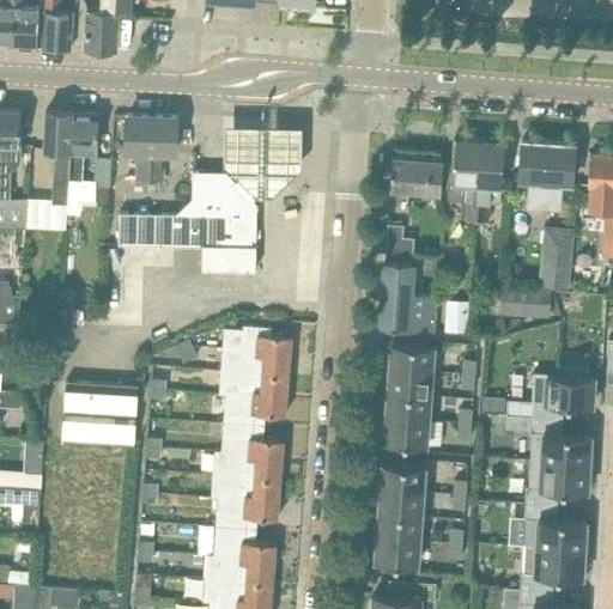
[(0,47),(12,48),(14,0),(2,0),(4,5),(0,5),(0,47)]
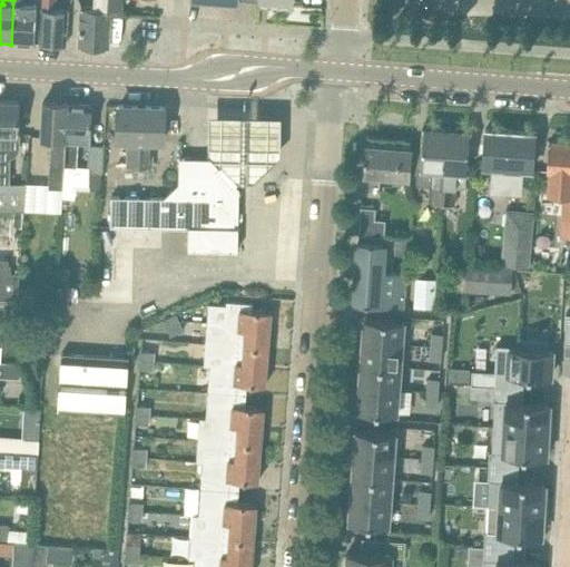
[(13,0),(11,45),(35,46),(37,7),(25,6),(25,0),(13,0)]
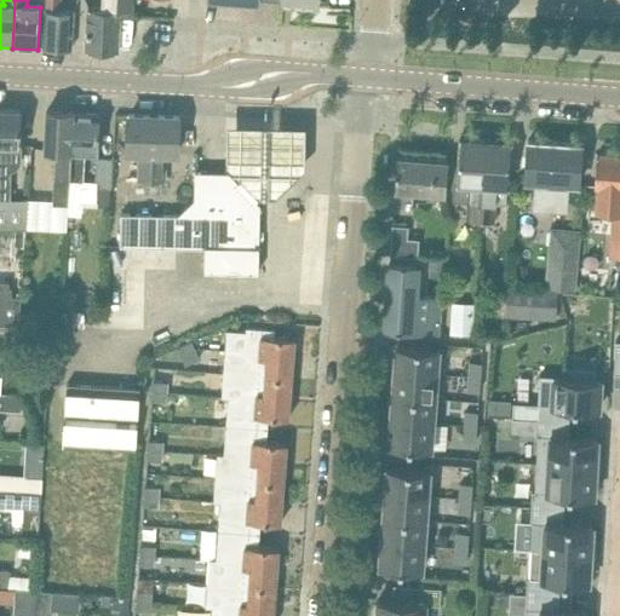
[(59,0),(46,0),(44,26),(42,50),(72,51),(73,12),(59,11),(59,0)]
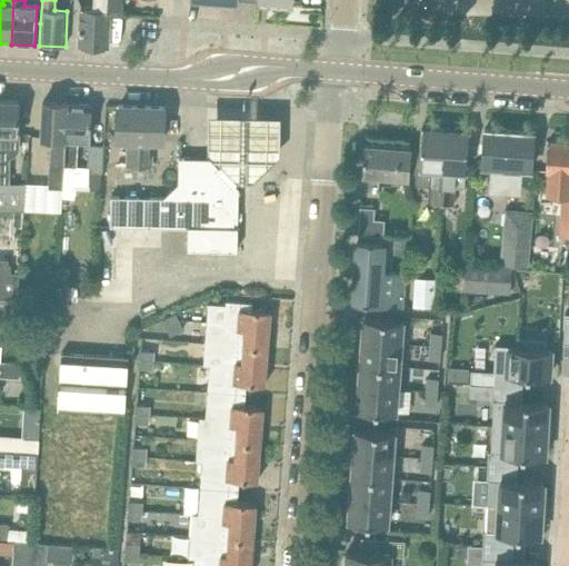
[(81,9),(80,26),(79,48),(108,49),(109,16),(118,17),(118,16),(120,16),(120,0),(93,0),(93,10),(81,9)]
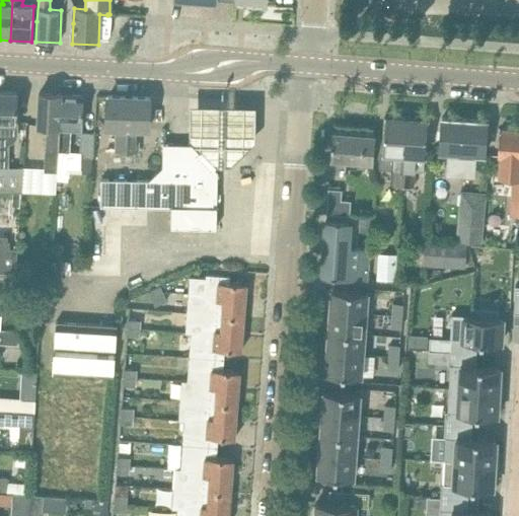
[(0,194),(8,194),(9,145),(14,143),(15,139),(15,134),(16,125),(16,115),(17,94),(0,93),(0,194)]
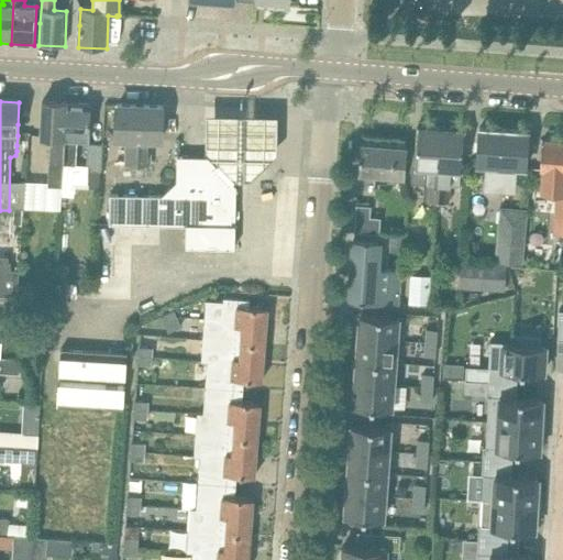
[(41,125),(41,139),(50,139),(48,165),(47,165),(46,188),(45,211),(61,212),(61,199),(64,166),(66,105),(42,103),(41,125)]
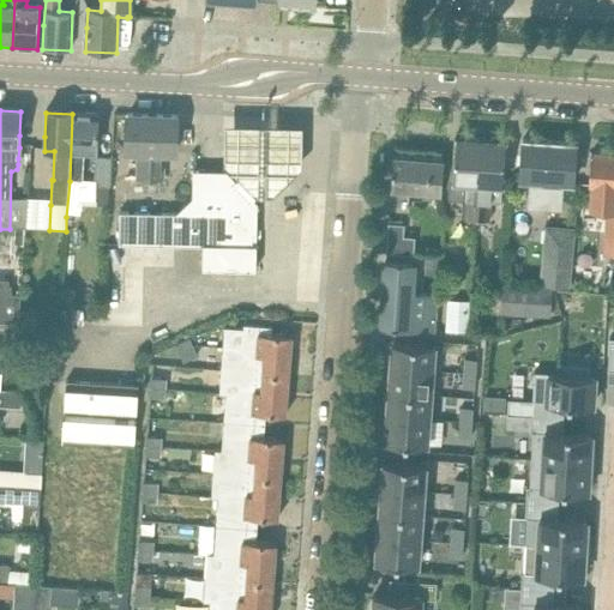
[(70,181),(66,217),(79,217),(82,182),(83,153),(97,153),(98,139),(100,115),(72,114),(70,181)]
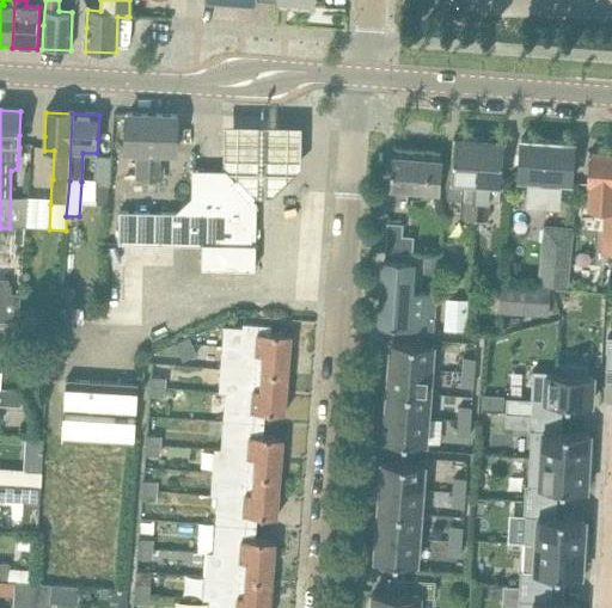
[(127,140),(126,152),(138,153),(136,180),(139,180),(163,180),(164,153),(176,154),(177,118),(127,116),(127,140)]
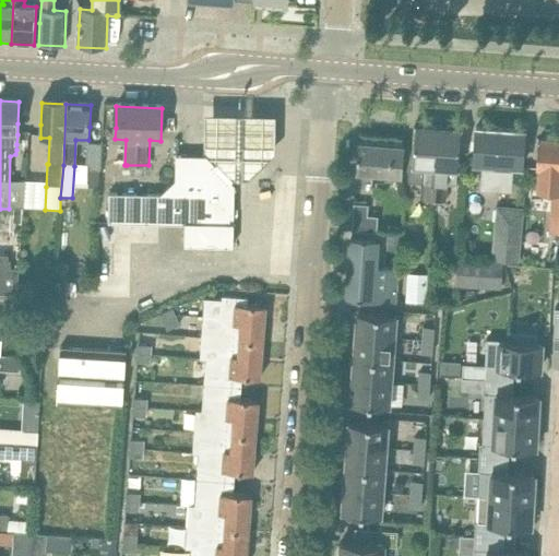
[(274,122),(205,119),(205,161),(230,186),(250,185),(274,163),(274,122)]
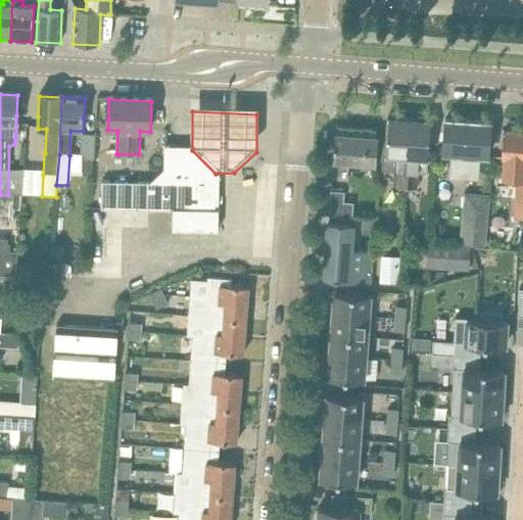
[(410,121),(388,119),(387,140),(378,140),(376,167),(383,173),(394,174),(393,187),(406,188),(410,121)]
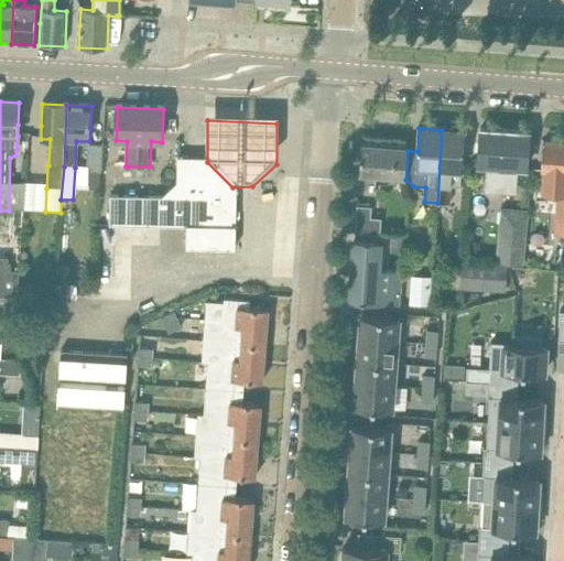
[(442,130),(437,203),(451,204),(453,172),(462,172),(465,131),(442,130)]
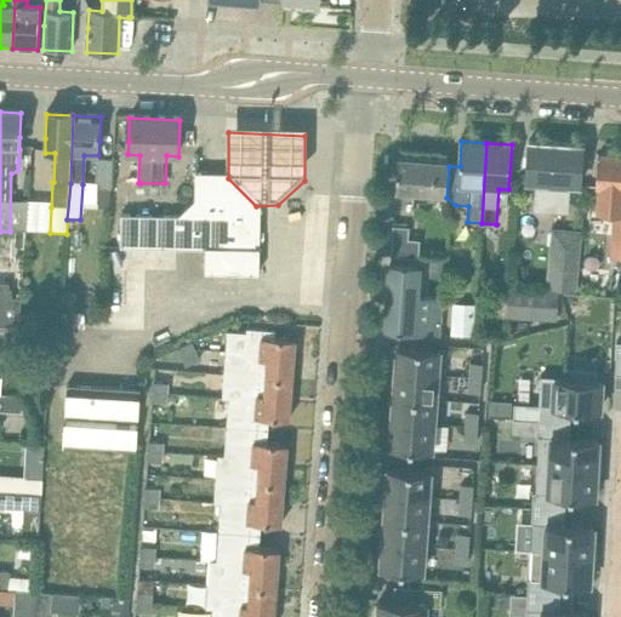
[(582,147),(529,143),(527,183),(536,184),(534,213),(568,216),(570,186),(579,187),(582,147)]
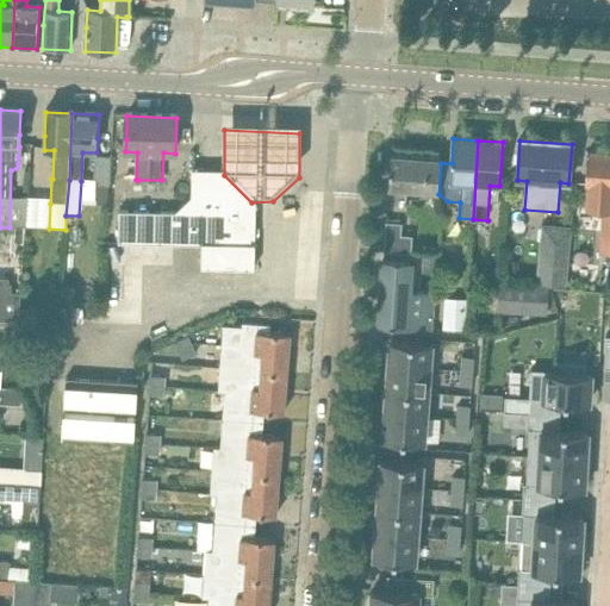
[(585,177),(583,210),(603,211),(609,211),(609,155),(587,154),(585,177)]
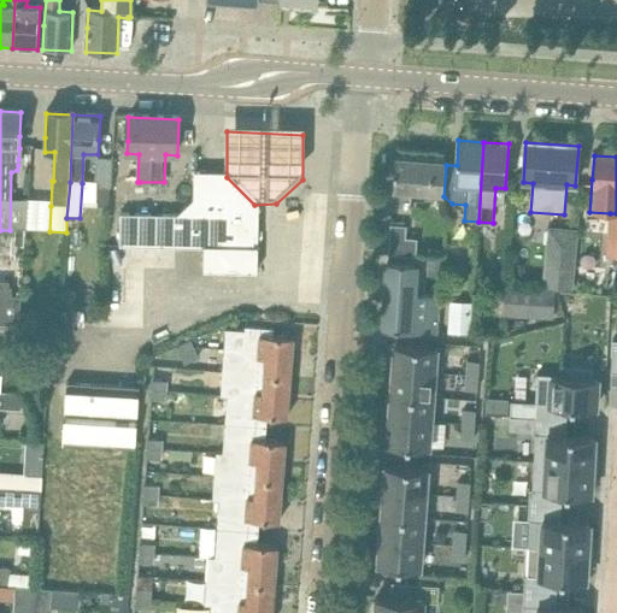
[(446,163),(395,159),(392,210),(410,211),(411,194),(444,196),(446,165),(446,163)]
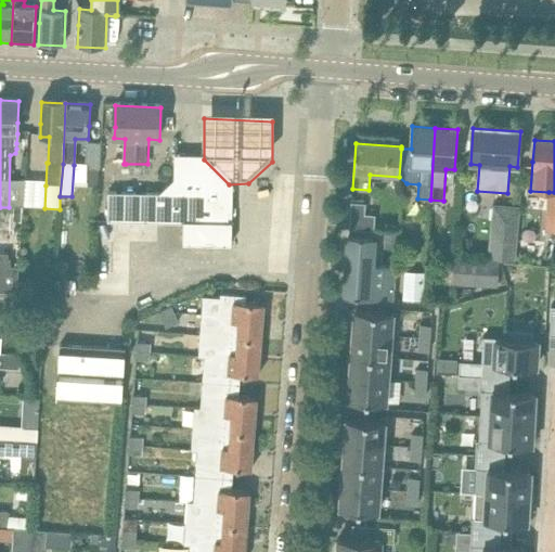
[(84,188),(97,189),(99,144),(86,144),(84,188)]
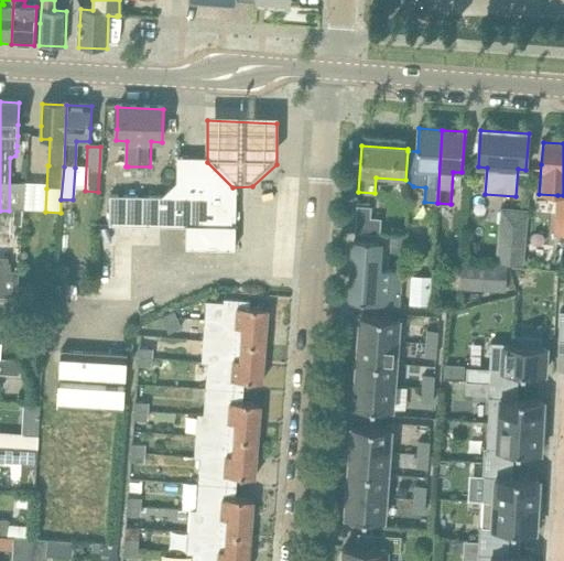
[(177,159),(176,184),(192,200),(209,201),(209,227),(186,226),(186,228),(186,234),(186,249),(220,250),(235,250),(235,235),(236,227),(231,227),(231,223),(236,223),(236,189),(208,160),(181,159),(177,159)]
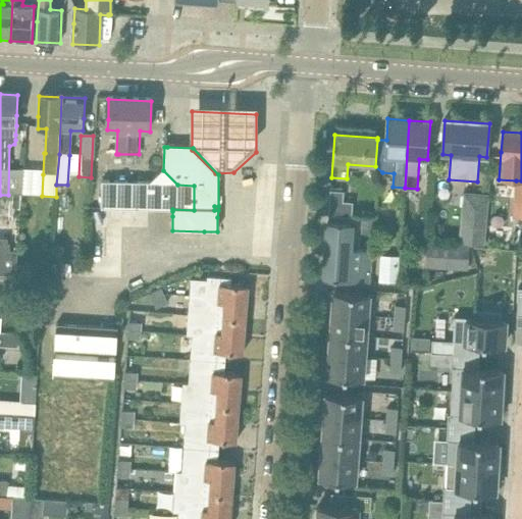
[(102,183),(101,209),(172,211),(172,209),(194,210),(194,186),(177,185),(163,170),(150,184),(102,183)]
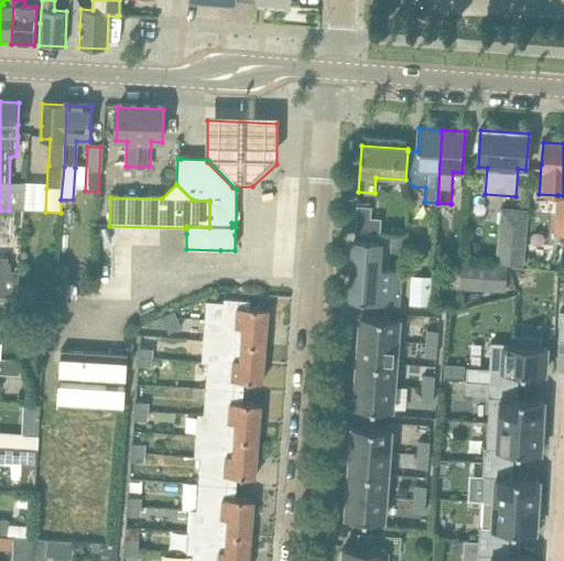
[(370,208),(357,207),(355,228),(355,235),(379,236),(380,219),(369,219),(370,208)]
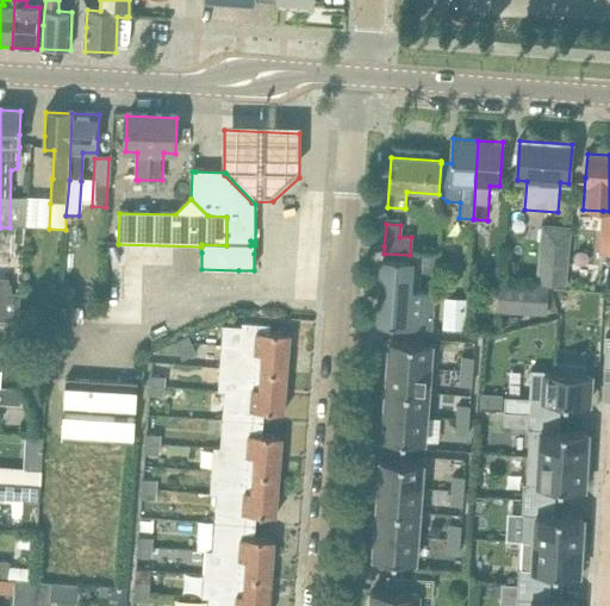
[(574,229),(542,226),(537,286),(549,287),(570,289),(574,229)]
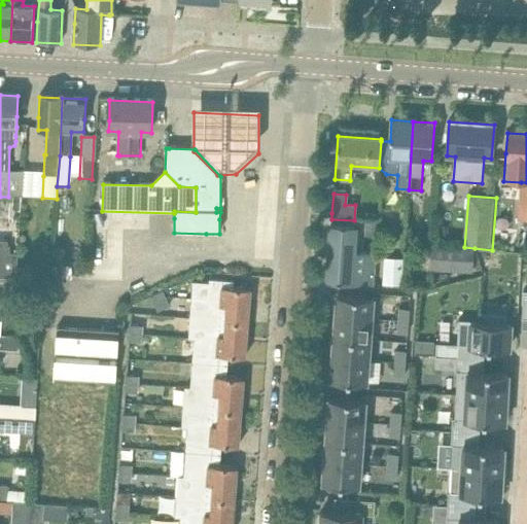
[(356,228),(330,225),(326,283),(374,286),(375,255),(354,253),(356,228)]
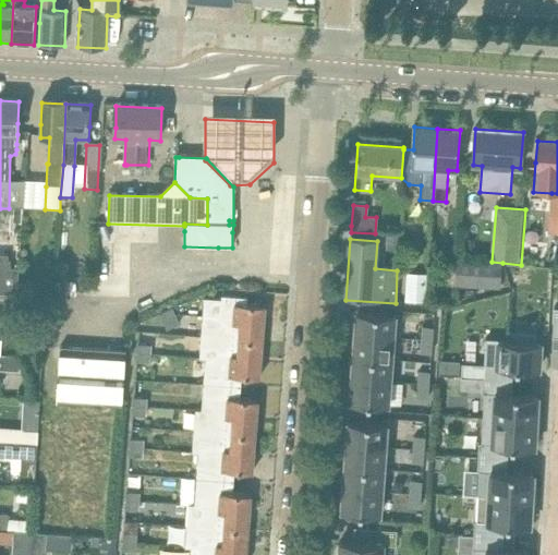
[(457,252),(453,288),(500,291),(501,264),(502,264),(502,263),(492,262),(464,261),(464,260),(459,260),(459,252),(457,252)]
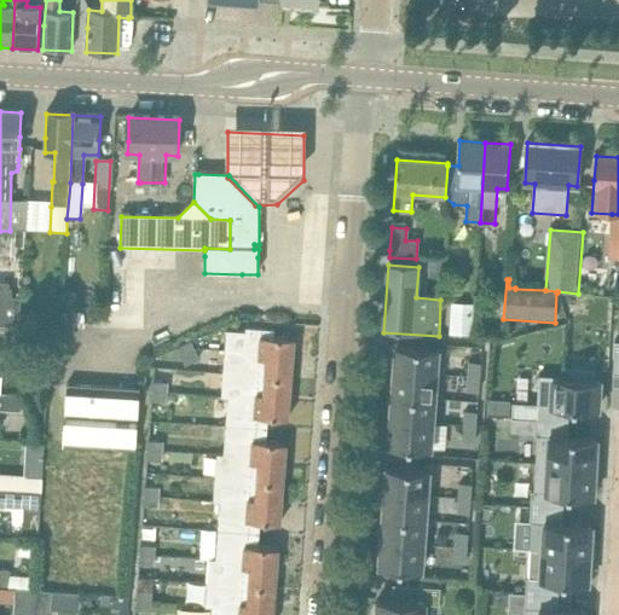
[(0,340),(18,341),(19,321),(21,299),(12,299),(12,290),(9,289),(9,284),(0,283),(0,340)]
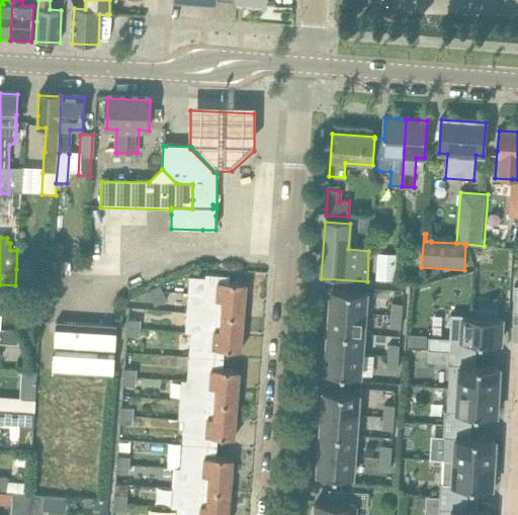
[(396,280),(397,254),(378,253),(377,280),(396,280)]
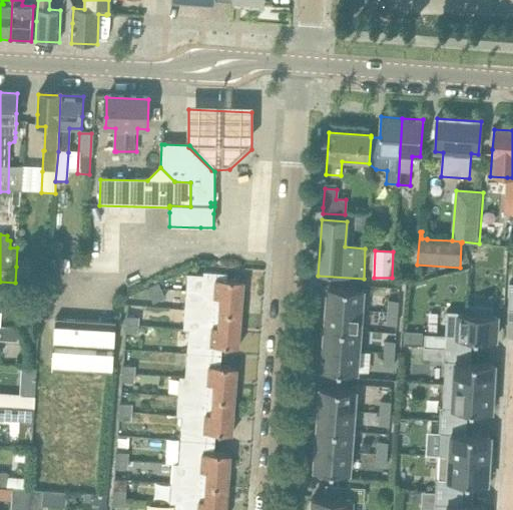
[(186,293),(242,297),(243,283),(226,281),(226,276),(201,274),(201,278),(186,278),(186,293)]
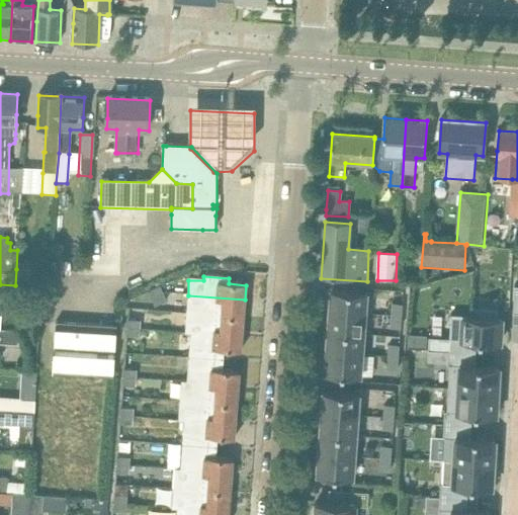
[(159,287),(148,292),(152,299),(163,294),(159,287)]
